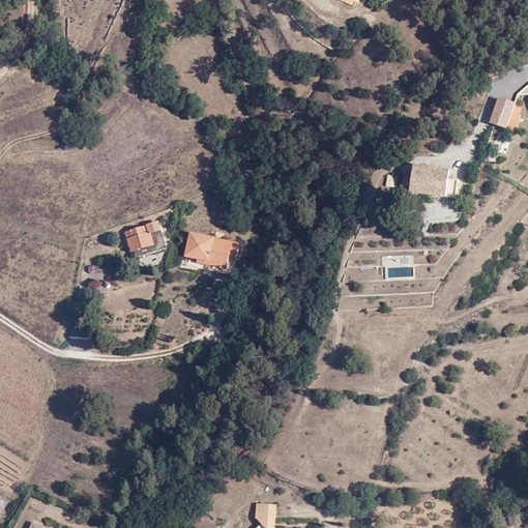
[(489,121),(492,123),(504,127),(509,110),(512,104),(497,98),(489,121)]
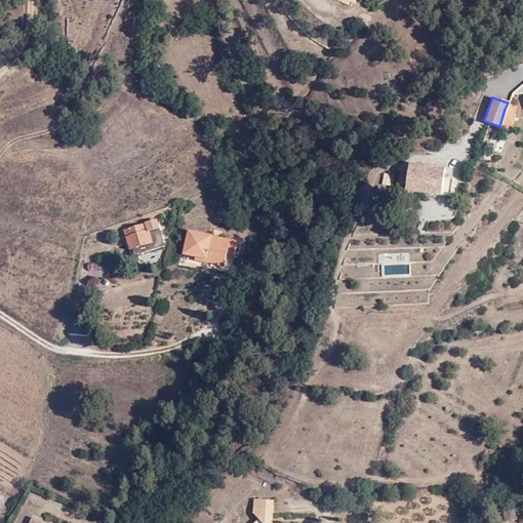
[(505,109),(499,126),(508,129),(514,113),(505,109)]
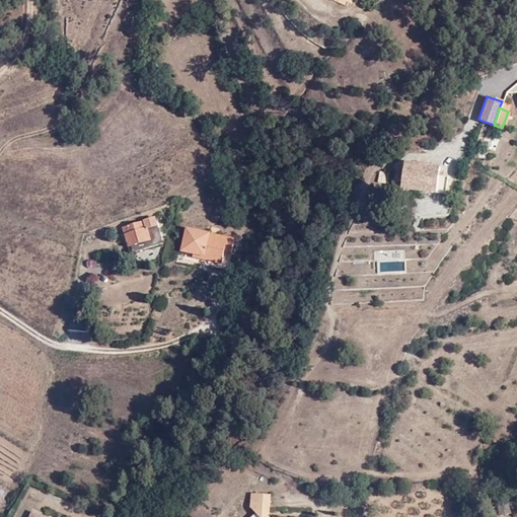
[(407,188),(443,193),(445,176),(437,175),(438,166),(402,161),(401,168),(397,168),(395,176),(400,177),(398,187),(395,187),(394,194),(405,196),(407,188)]
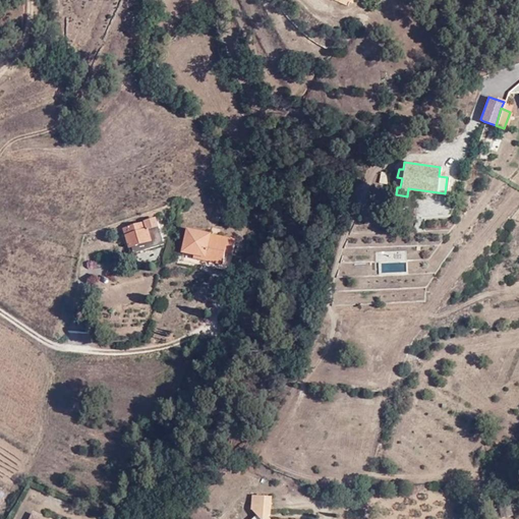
[(160,241),(153,217),(121,228),(127,245),(130,245),(132,251),(160,241)]
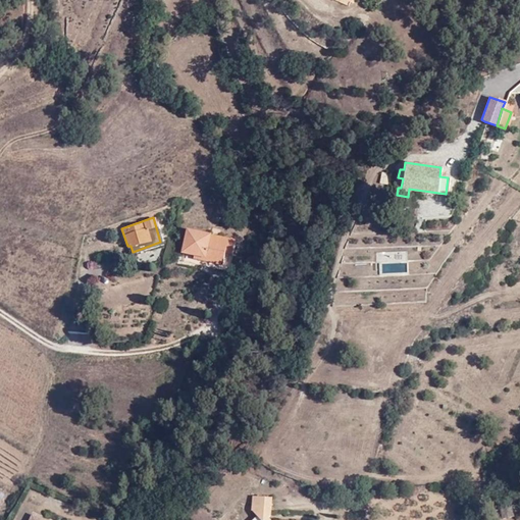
[(207,237),(208,232),(186,228),(180,251),(220,260),(223,249),(230,250),(232,239),(214,235),(214,238),(207,237)]
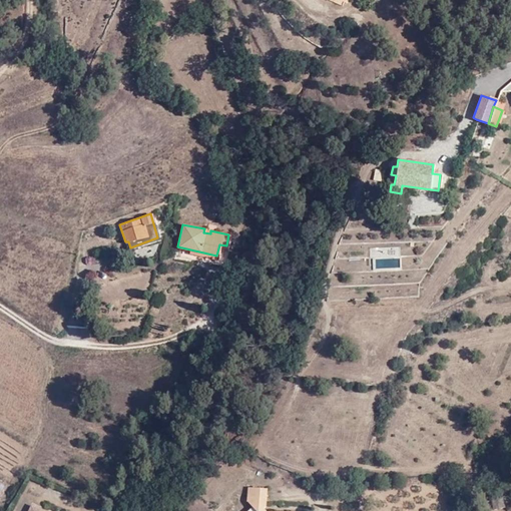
[(83,325),(94,325),(94,311),(84,310),(83,325)]
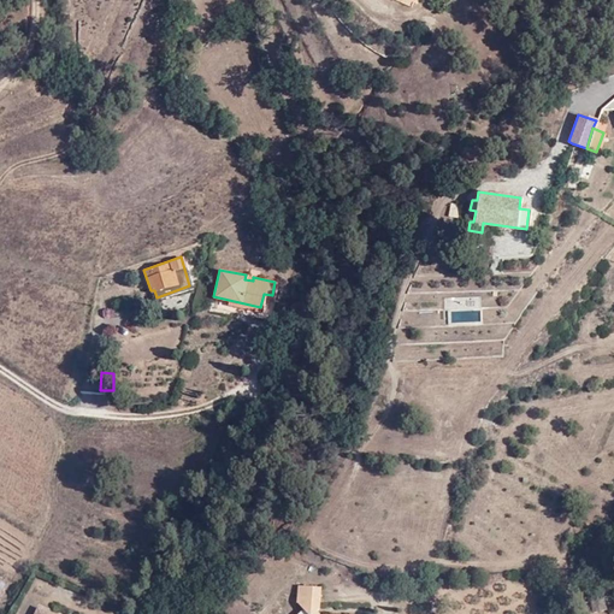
[(306,613),(311,610),(317,606),(318,585),(296,584),(301,600),(306,606),(295,613),(326,613),(322,613),(306,613)]
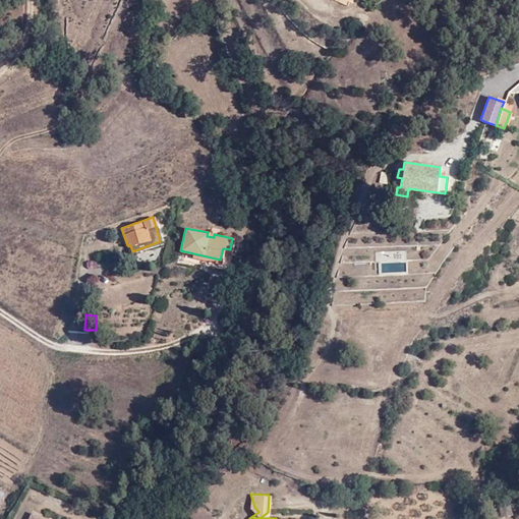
[(507,500),(496,503),(499,517),(510,515),(507,500)]
